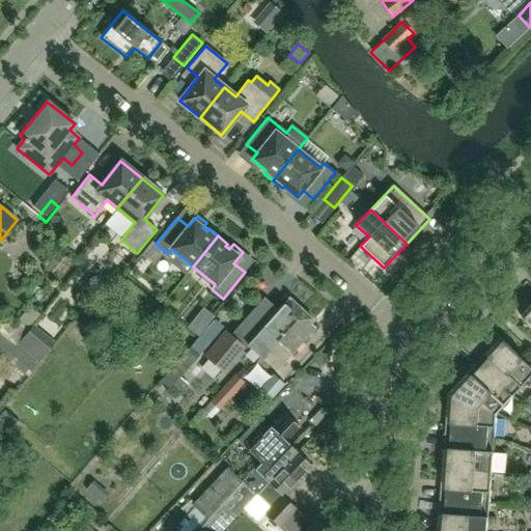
[(275,339),(301,309),(289,298),(247,344),(263,359),(278,342),(275,339)]
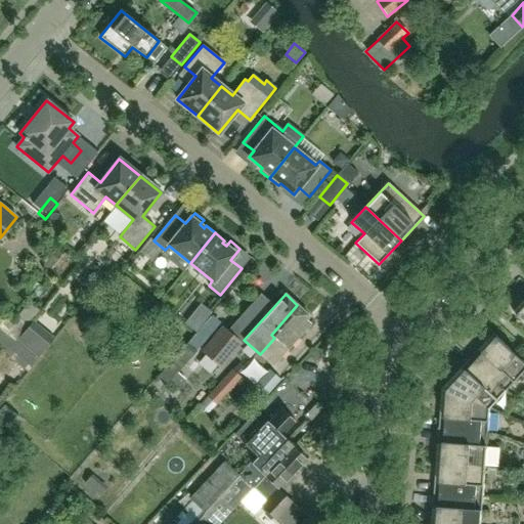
[(223,307),(229,318),(253,306),(247,295),(223,307)]
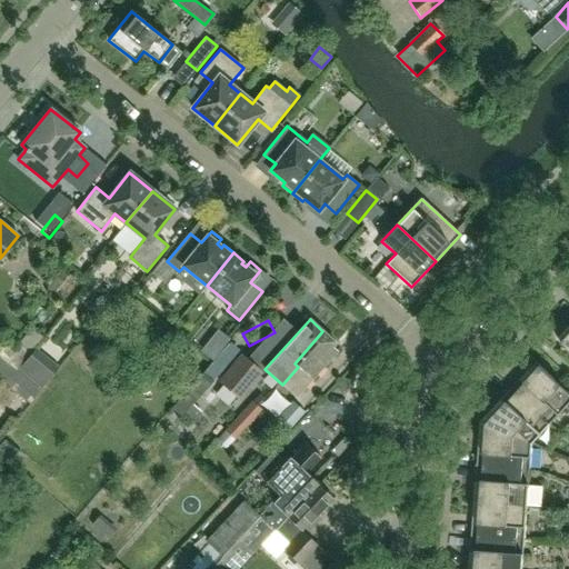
[(568,326),(558,339),(568,349),(568,326)]
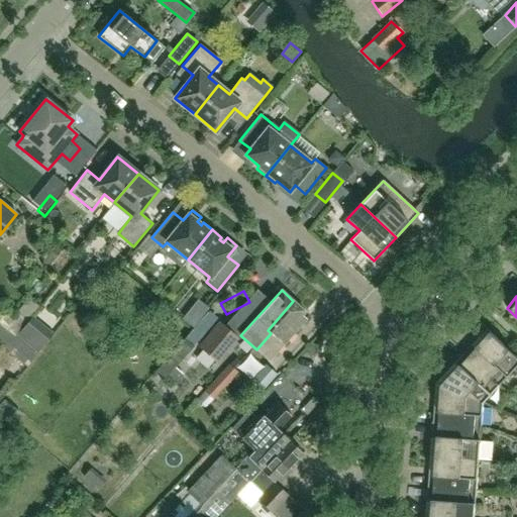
[(28,298),(14,316),(24,324),(31,316),(38,306),(28,298)]
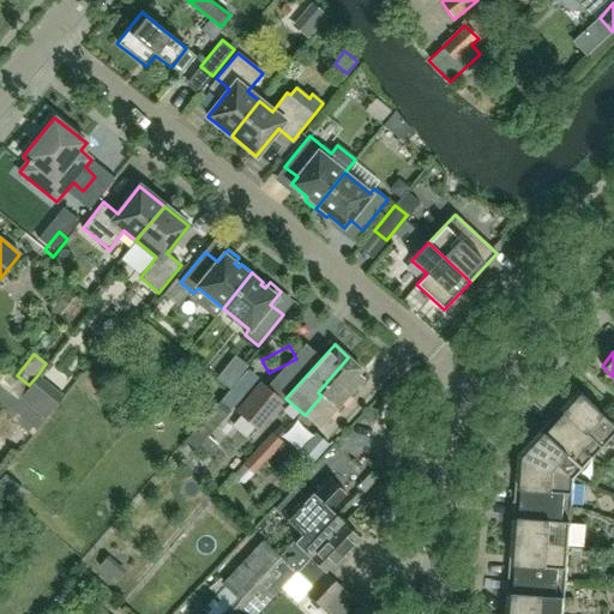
[(319,429),(365,379),(359,374),(362,371),(348,357),(318,392),(321,396),(305,415),(319,429)]
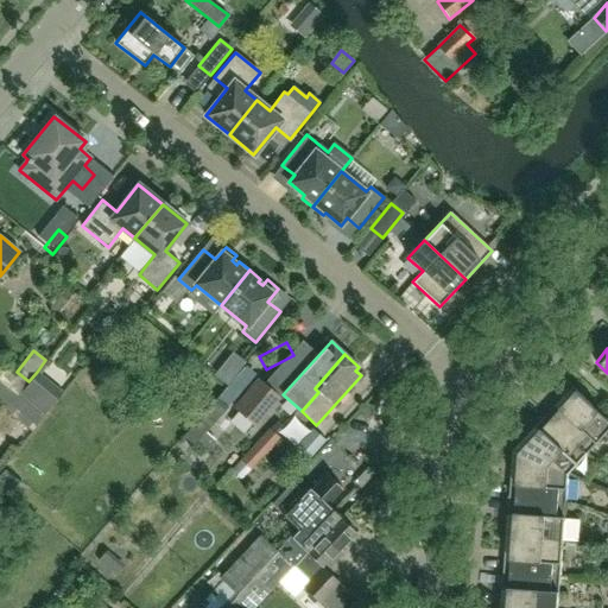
[(2,361),(0,362),(0,382),(17,396),(23,388),(29,381),(17,372),(2,361)]
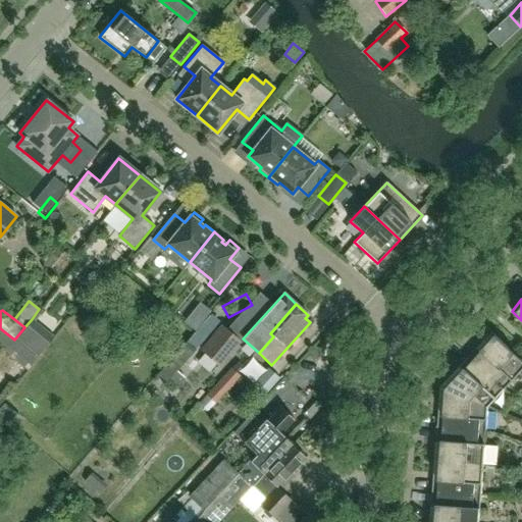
[(201,351),(219,367),(242,342),(222,325),(221,326),(209,315),(185,343),(194,351),(195,352),(196,351),(199,354),(201,351)]
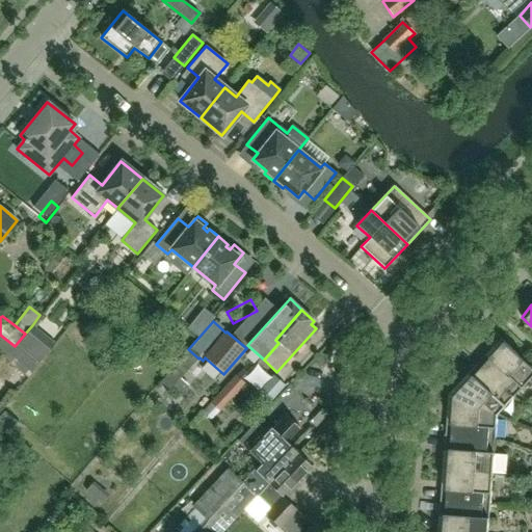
[(24,354),(15,346),(0,335),(0,355),(26,377),(36,365),(24,354)]
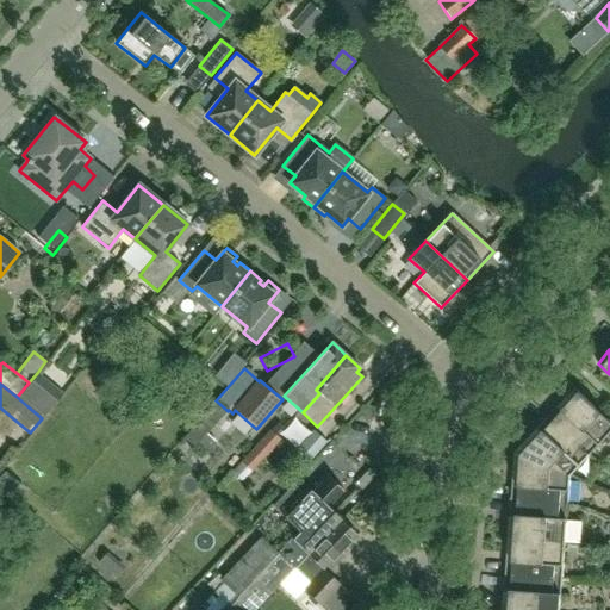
[(609,433),(609,421),(574,388),(545,419),(586,459),(609,433)]
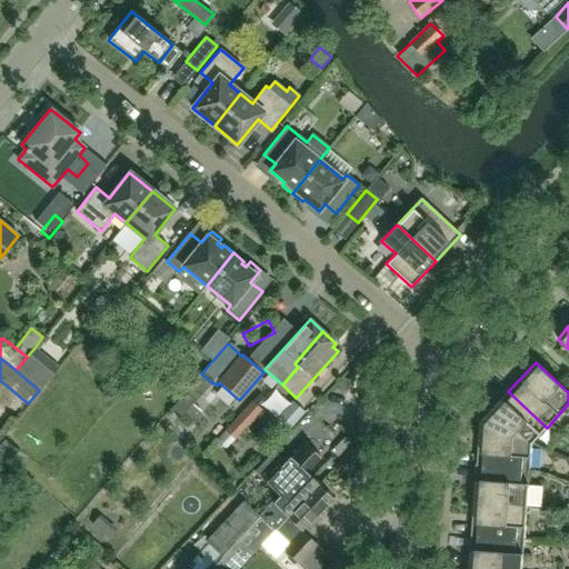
[(201,373),(171,408),(181,417),(211,382),(201,373)]
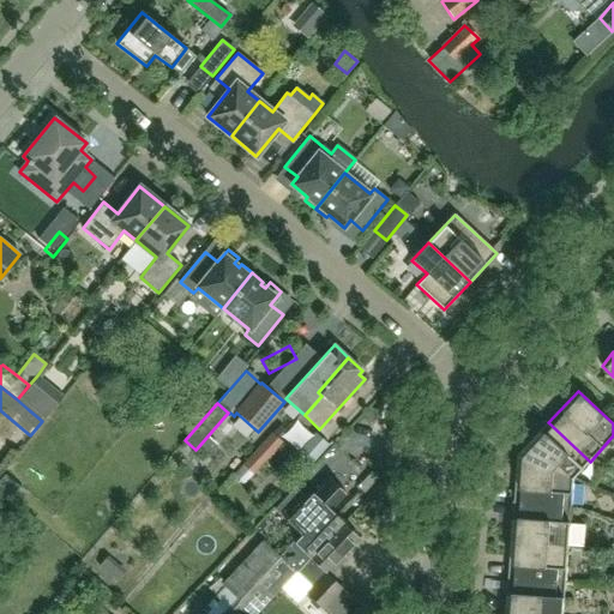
[(590,462),(548,422),(519,455),(575,479),(590,462)]
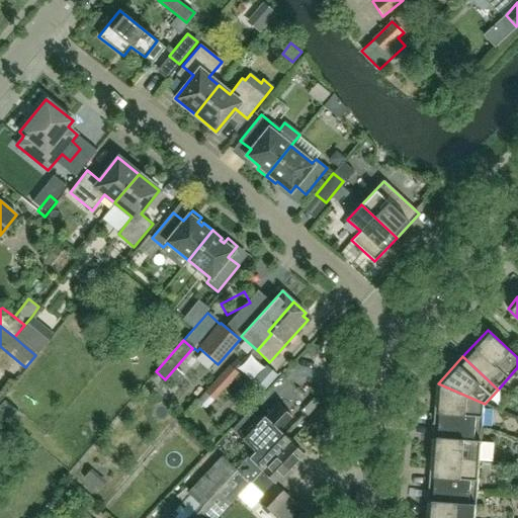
[(240,362),(236,359),(197,402),(205,409),(237,373),(233,369),(240,362)]
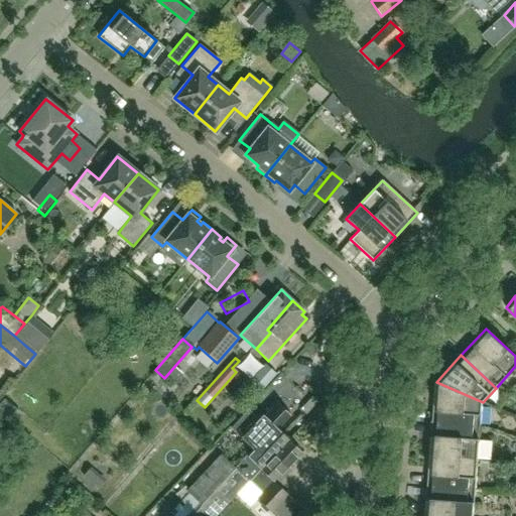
[(262,363),(246,380),(259,392),(275,374),(262,363)]
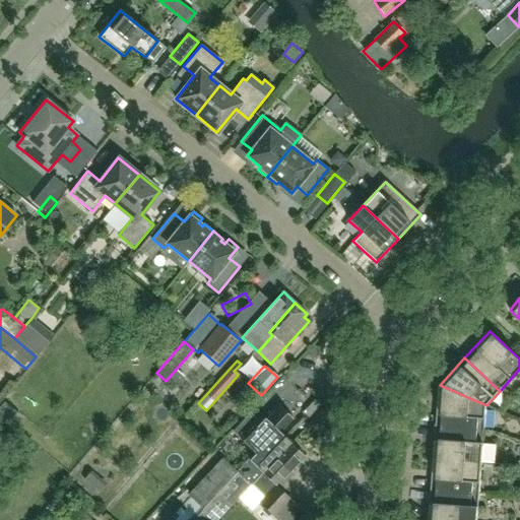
[(485,423),(486,407),(486,405),(440,385),(437,418),(485,423)]
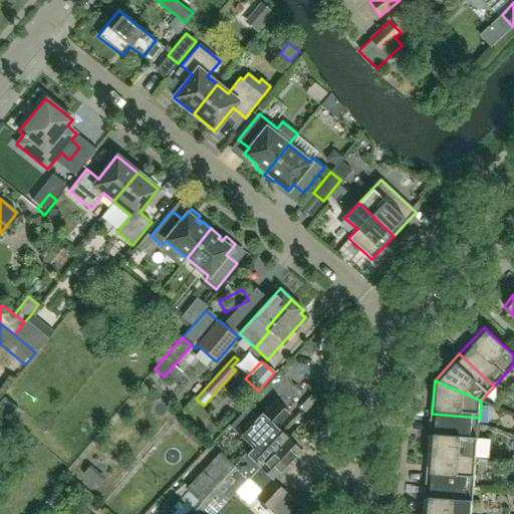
[(181,412),(188,404),(164,381),(157,390),(181,412)]
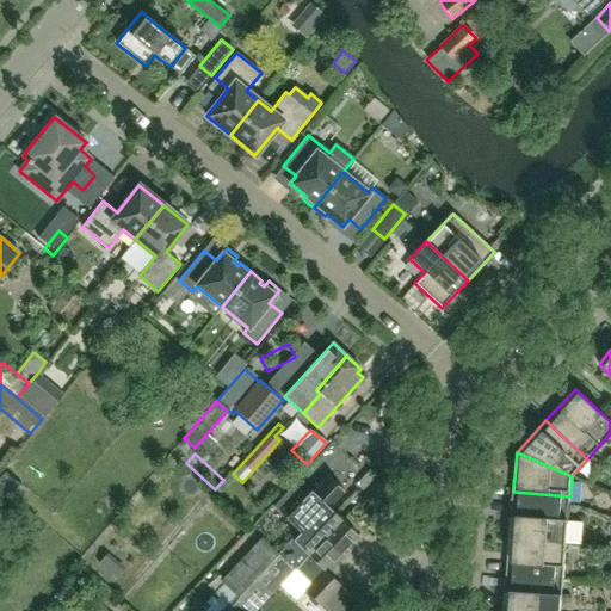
[(295,569),(308,556),(341,522),(328,508),(344,492),(328,476),(313,493),(312,492),(289,514),(303,529),(277,555),(261,541),(226,579),(246,598),(234,610),(253,610),(281,582),(292,569),(294,571),(295,569)]
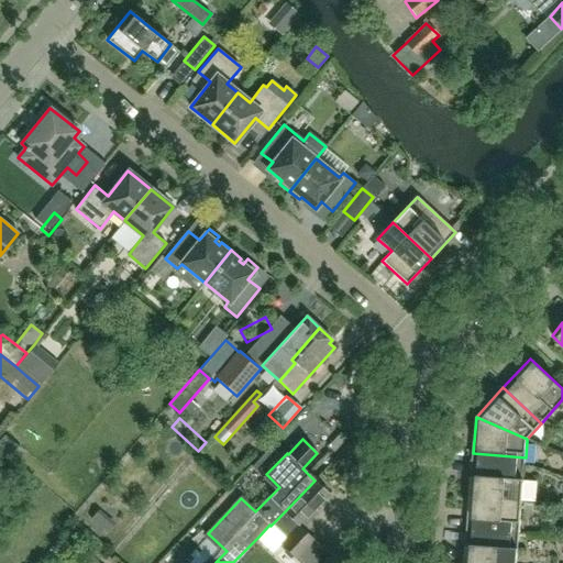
[(523,481),(526,457),(473,453),(470,489),(536,495),(537,482),(523,481)]
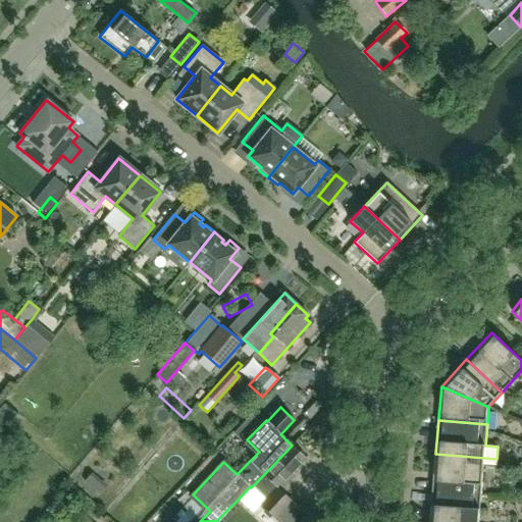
[(260,505),(265,510),(262,512),(268,518),(271,516),(277,521),(289,521),(300,510),(279,490),(291,479),(288,475),(305,457),(292,446),(263,475),(252,486),(251,487),(250,486),(240,498),(253,512),(260,505)]
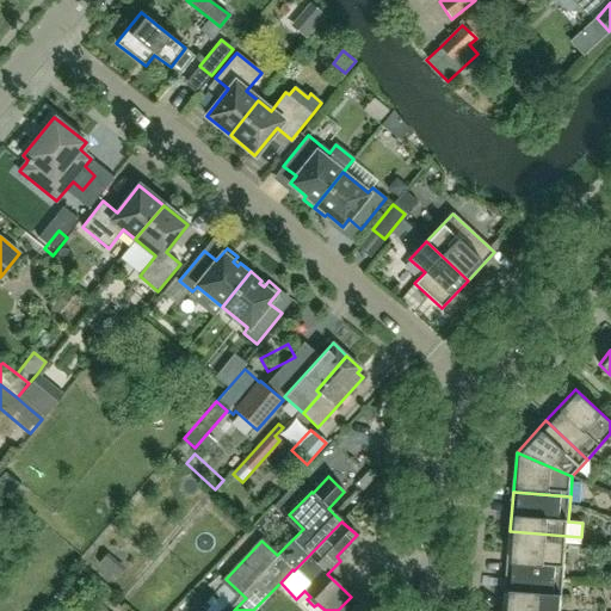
[(563,575),(567,543),(581,544),(581,537),(510,531),(507,571),(563,575)]
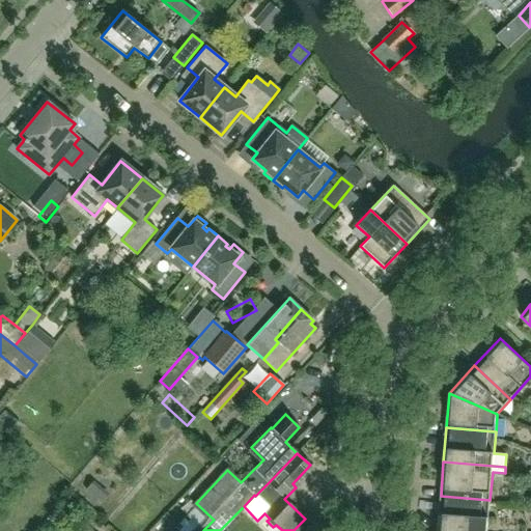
[(447,530),(487,530),(490,500),(441,496),(438,530),(447,530)]
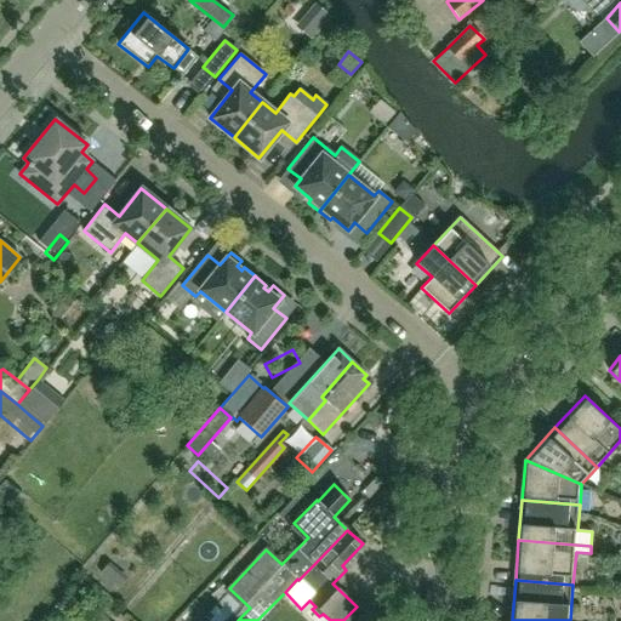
[(83,619),(85,620),(104,620),(107,619),(93,607),(83,619)]
